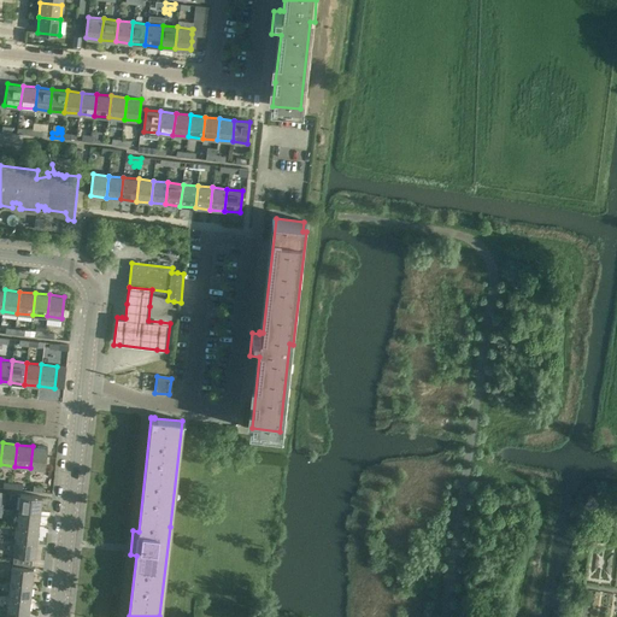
[(33,446),(30,468),(45,469),(47,447),(33,446)]
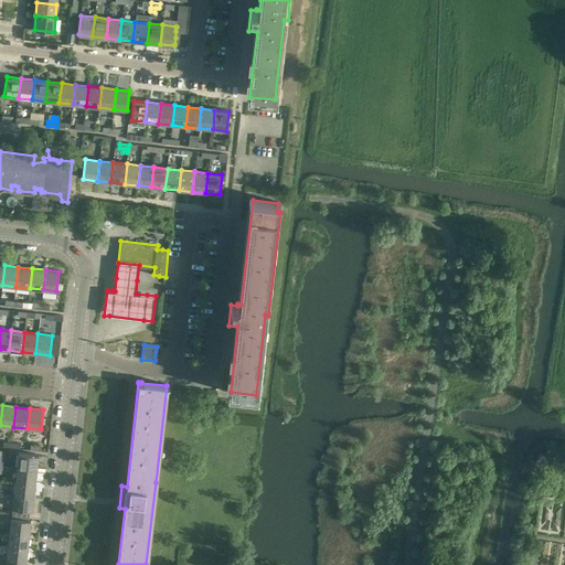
[(17,467),(36,469),(39,456),(19,454),(17,467)]
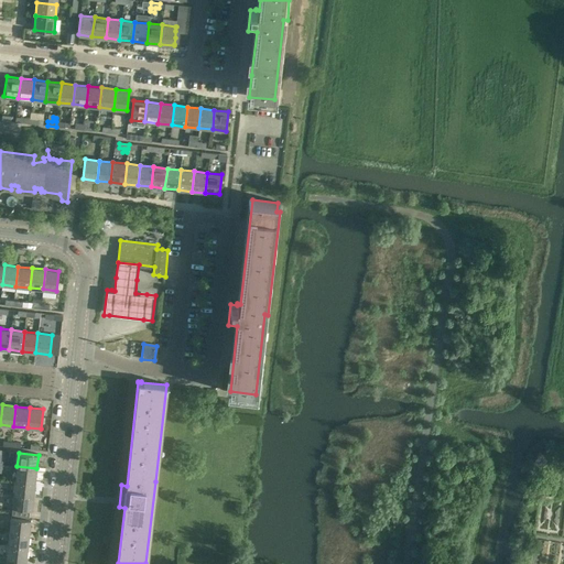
[(35,481),(36,468),(17,466),(15,479),(35,481)]
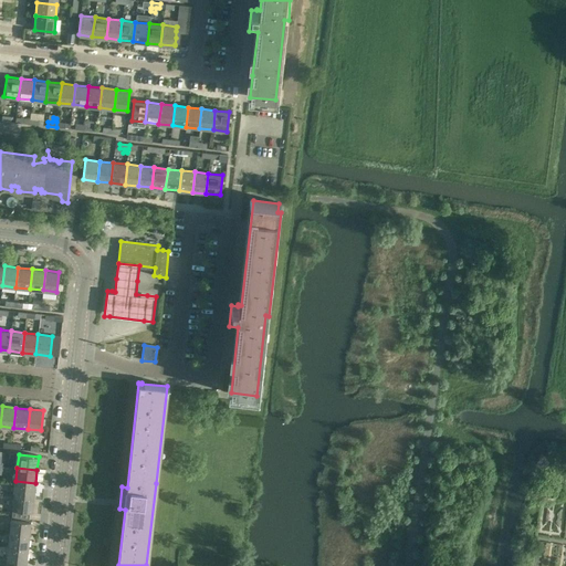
[(33,498),(35,483),(16,481),(14,495),(33,498)]
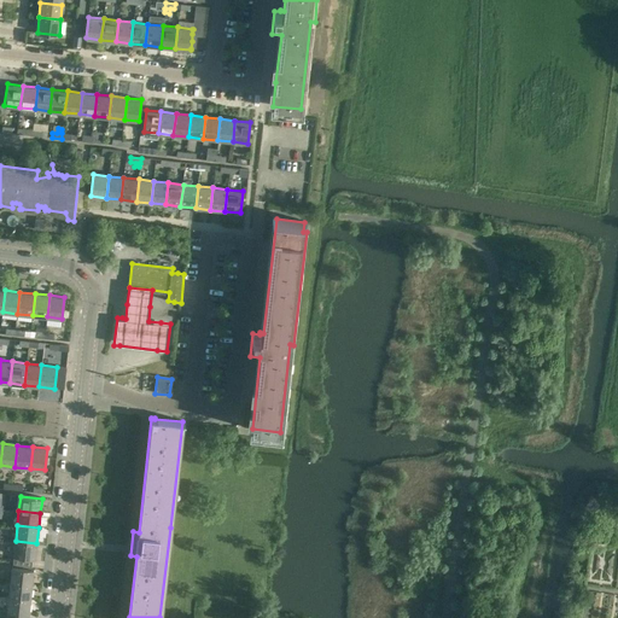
[(36,543),(16,541),(13,557),(35,559),(36,543)]
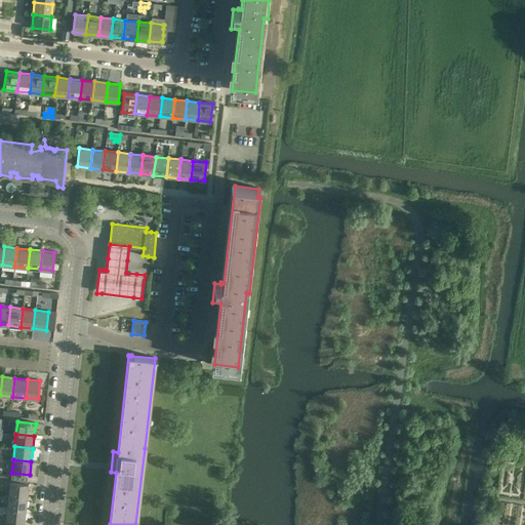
[(9,494),(28,496),(29,484),(10,481),(9,494)]
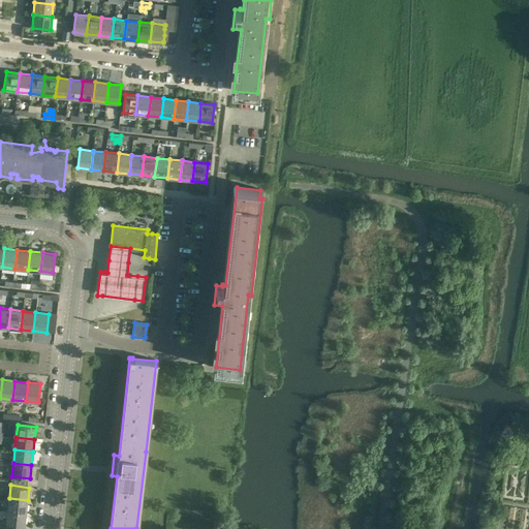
[(9,498),(7,510),(26,512),(28,500),(9,498)]
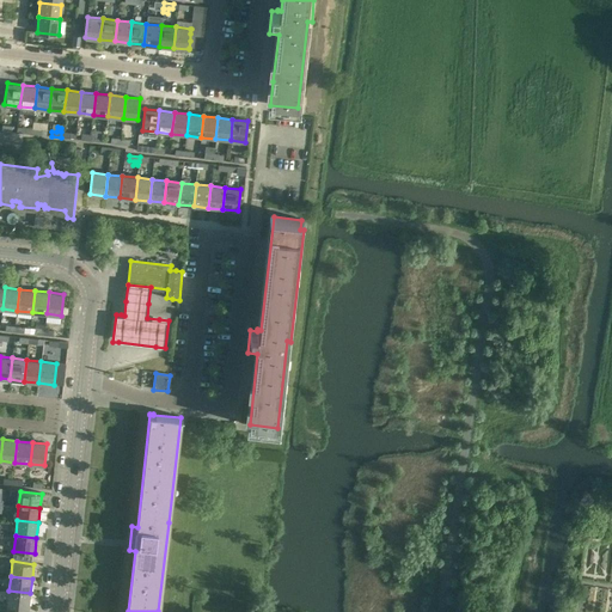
[(8,591),(7,605),(29,609),(30,593),(8,591)]
